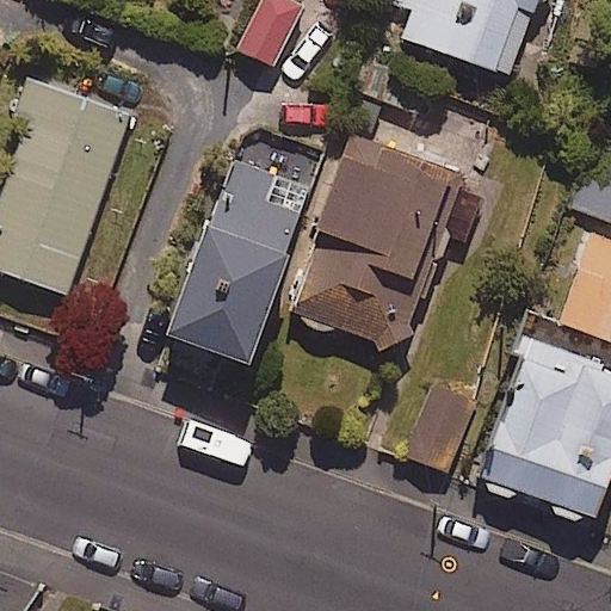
[(302,2),(296,0),(257,0),(236,44),(275,62),(302,2)]
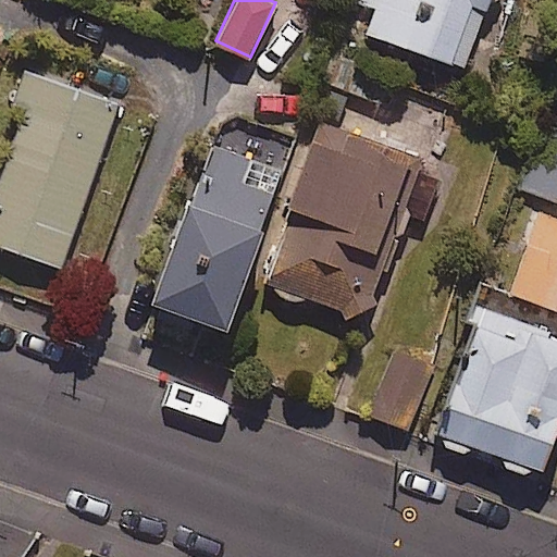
[(485,0),(371,0),(361,31),(461,66),(485,0)]
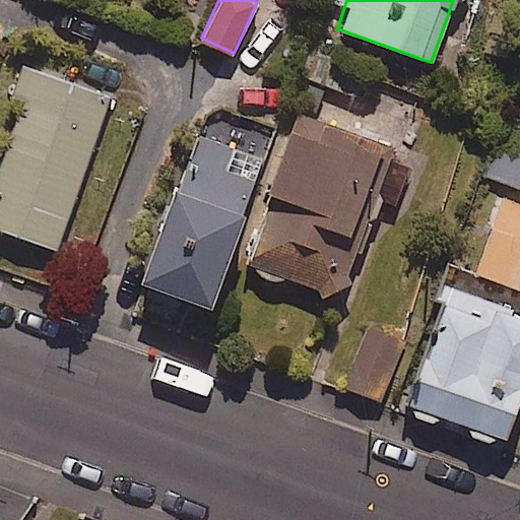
[(111,93),(20,62),(0,119),(0,225),(58,246),(111,93)]
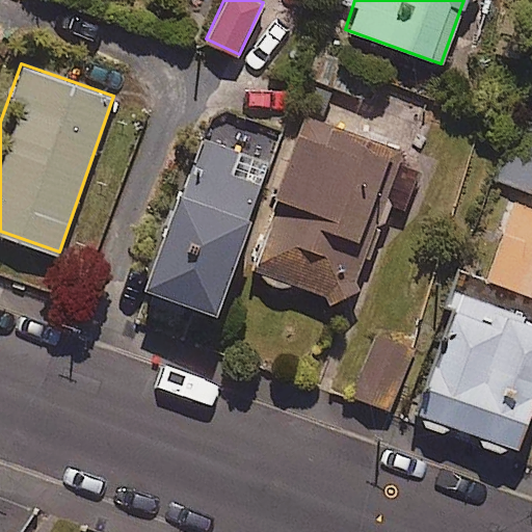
[(405,208),(421,170),(400,162),(404,154),(309,113),(275,191),(285,195),(255,266),(348,306),(392,202),(405,208)]
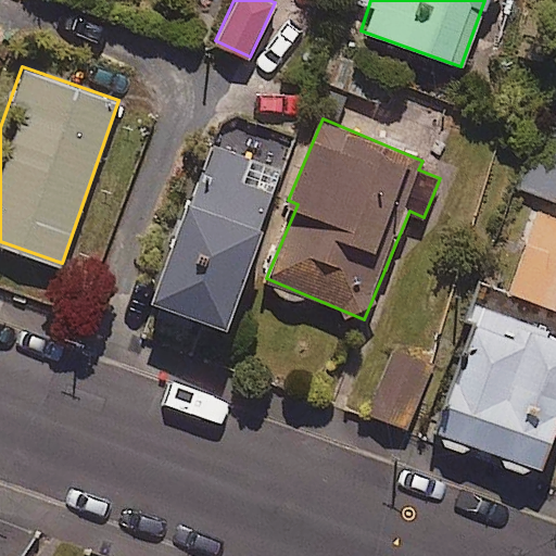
[(555,128),(532,121),(510,185),(555,199),(555,128)]
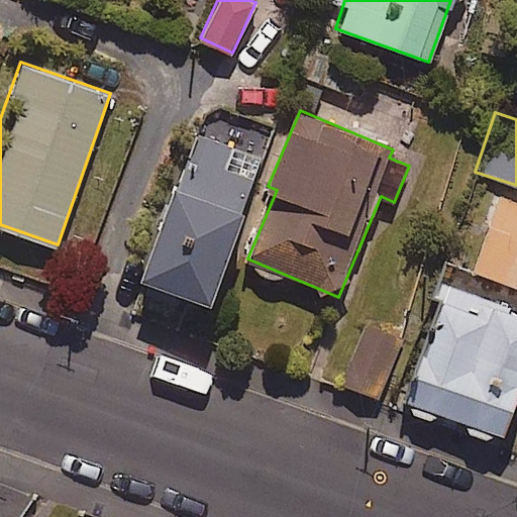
[(262,158),(196,134),(144,276),(210,299),(262,158)]
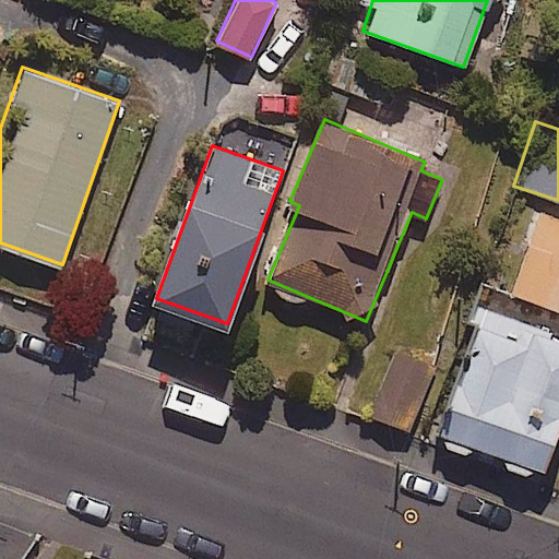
[(558,218),(537,212),(511,295),(558,309),(558,218)]
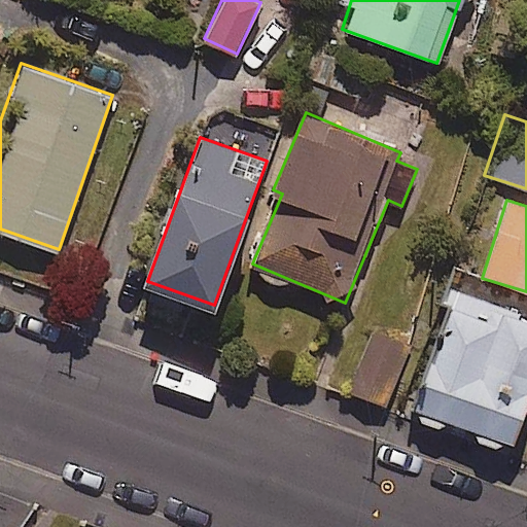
[(526,324),(455,299),(412,417),(441,427),(443,421),(476,433),(473,441),(506,453),(526,395),(526,324)]
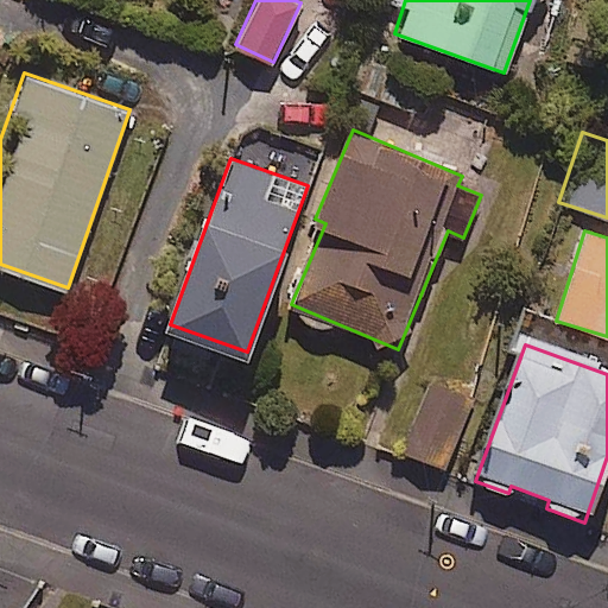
[(470,399),(406,375),(380,444),(444,468),(470,399)]
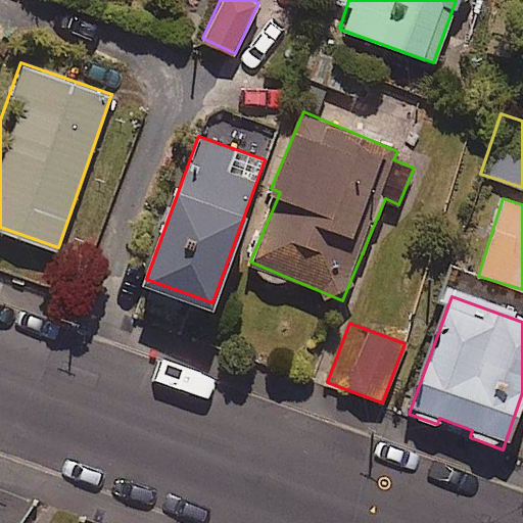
All buildings are outlined.
